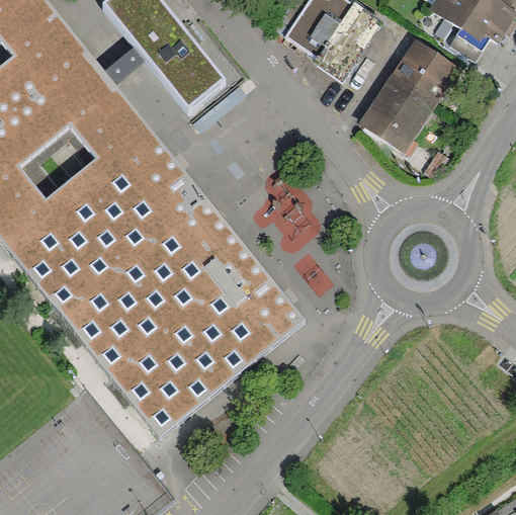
[(0,0),(0,240),(14,257),(161,142),(115,86),(130,74),(145,62),(188,114),(224,85),(153,0),(118,0),(104,12),(135,49),(103,73),(43,0),(0,0)]
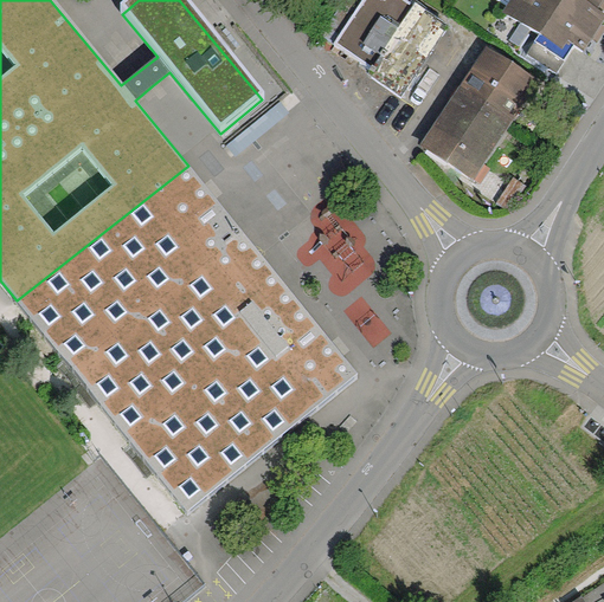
[(448,23),(413,0),(364,0),(340,39),(378,64),(373,72),(403,91),(448,23)]
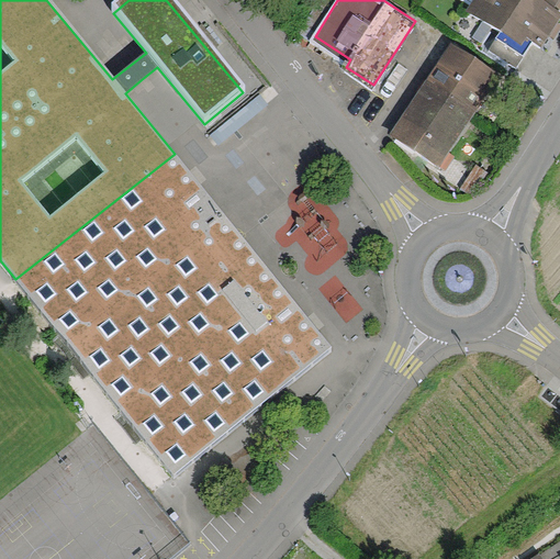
[(474,0),(473,1),(470,7),(503,28),(491,46),(521,66),(537,41),(544,44),(555,28),(559,20),(559,0),(474,0)]
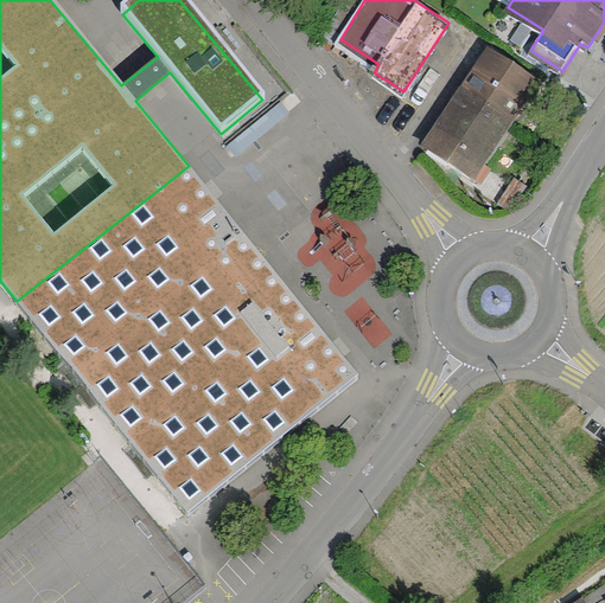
[(537,83),(489,43),(421,141),(475,177),(537,83)]
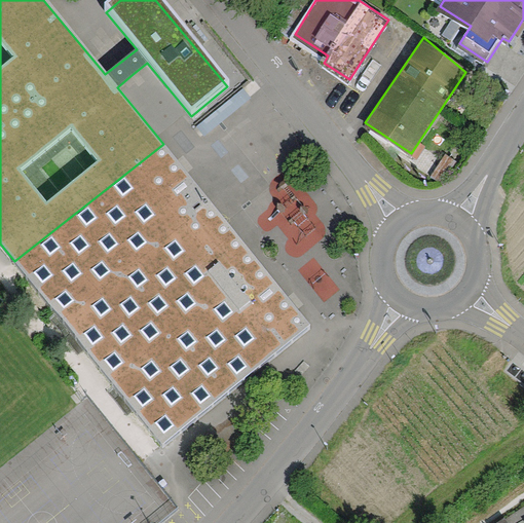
[(312,327),(163,144),(14,261),(162,445),(312,327)]
